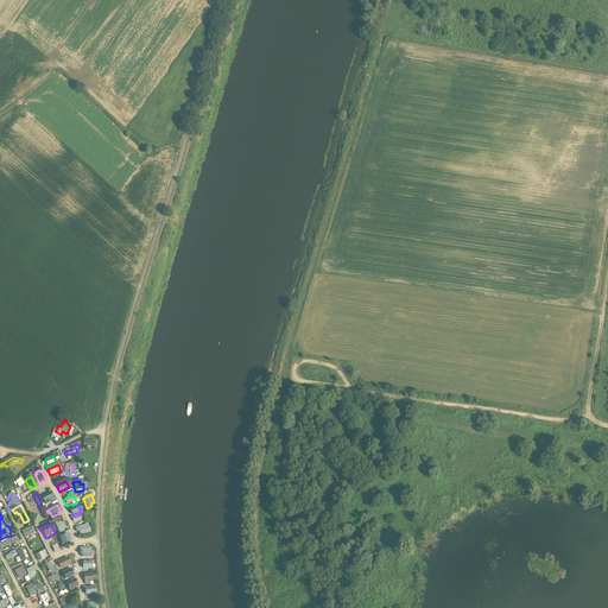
[(77,527),(75,529),(76,533),(78,533),(80,537),(89,534),(86,526),(78,529),(77,527)]
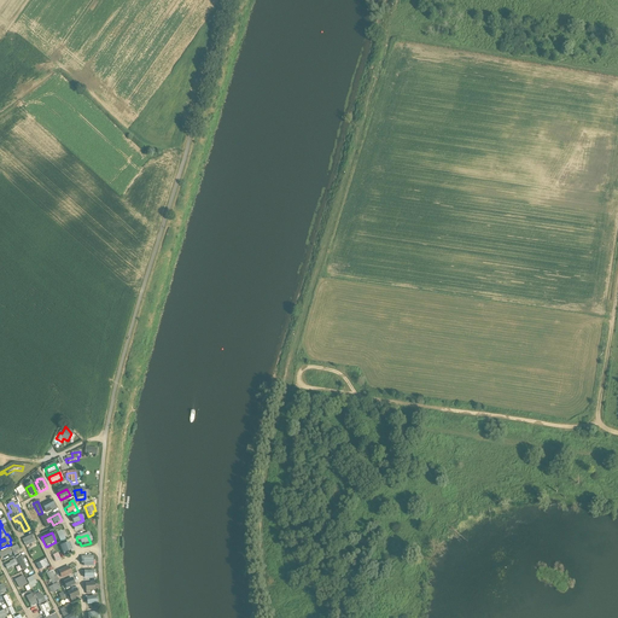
[(31,536),(22,541),(25,548),(35,543),(31,536)]
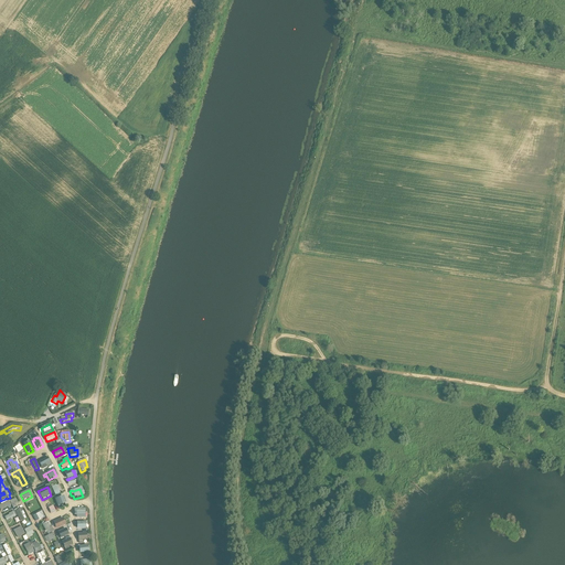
[(63,497),(54,500),(57,507),(59,509),(65,507),(64,504),(65,503),(63,497)]
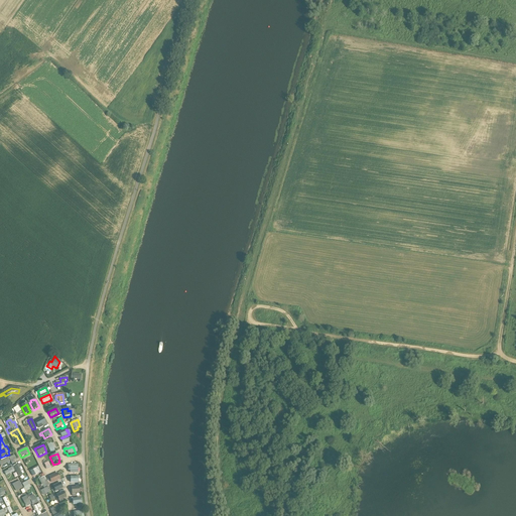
[(7,459),(0,462),(0,466),(0,467),(9,463),(7,459)]
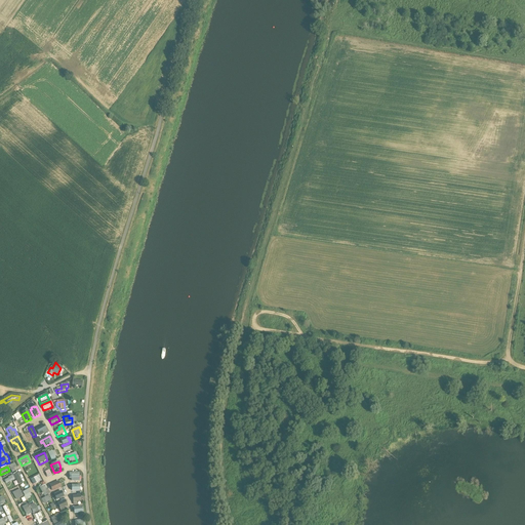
[(16,473),(12,475),(18,485),(23,483),(21,481),(23,480),(19,473),(17,474),(16,473)]
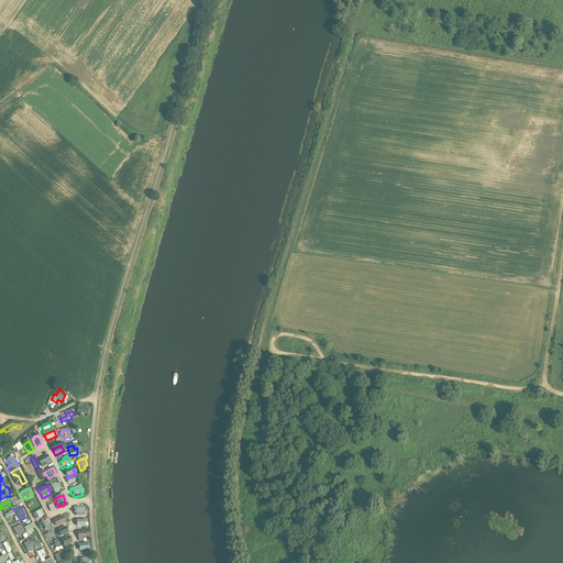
[(41,510),(32,515),(35,520),(41,518),(44,517),(41,510)]
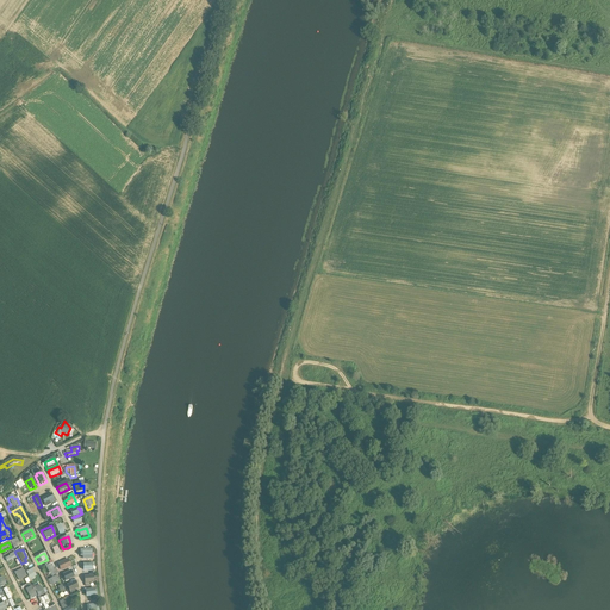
[(10,556),(4,560),(6,564),(16,559),(13,554),(8,556),(10,556)]
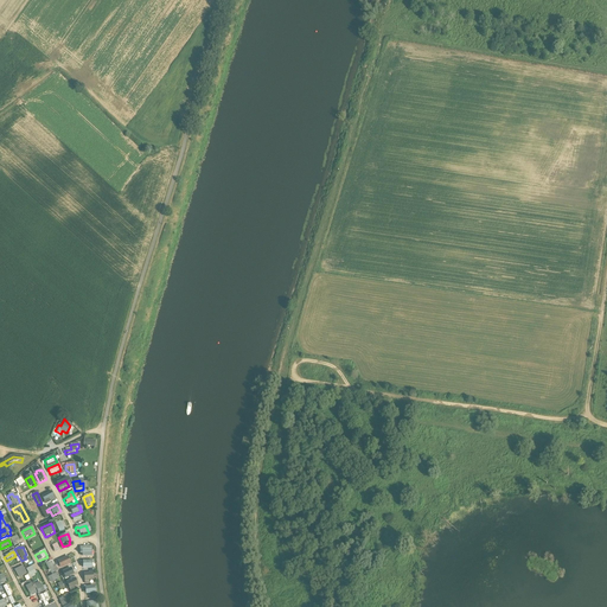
[(66,557),(57,562),(61,569),(70,564),(66,557)]
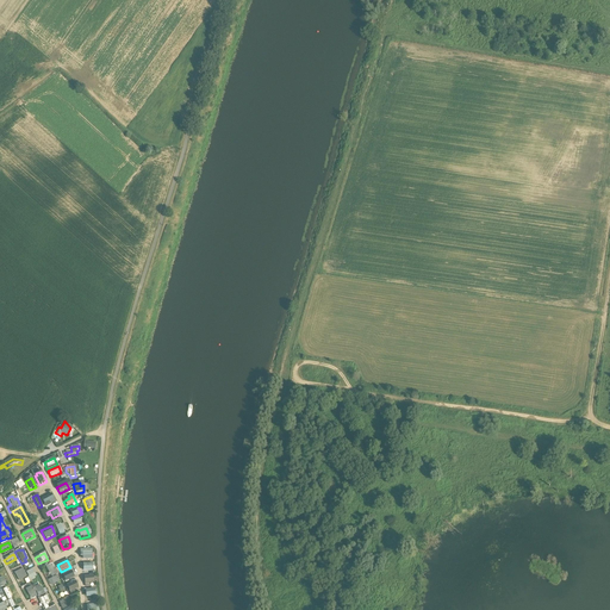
[(53,564),(45,567),(51,578),(57,574),(54,568),(54,570),(53,568),(54,567),(53,564)]
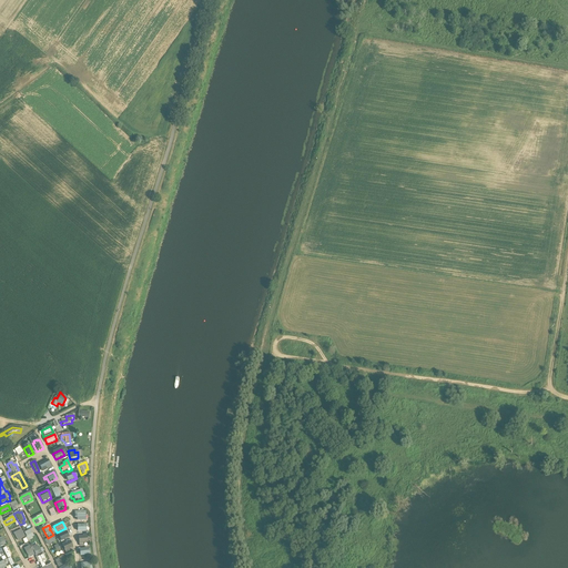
[(21,530),(13,535),(17,541),(24,538),(21,530)]
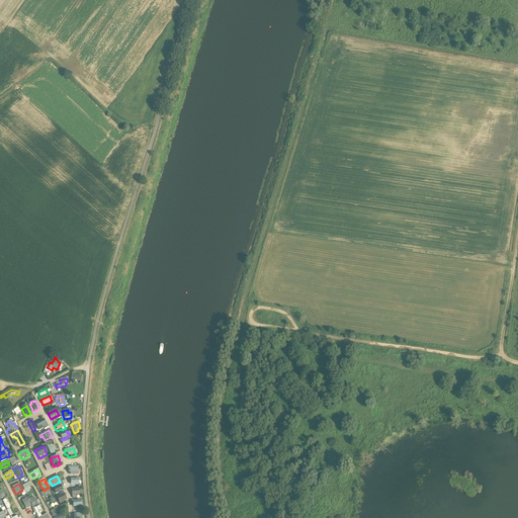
[(27,484),(21,487),(24,492),(23,492),(25,495),(26,494),(26,492),(30,490),(27,484)]
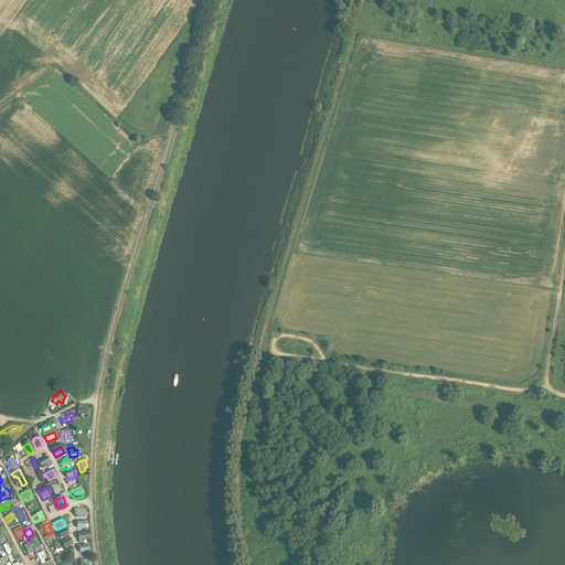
[(65,529),(57,533),(61,540),(68,535),(65,529)]
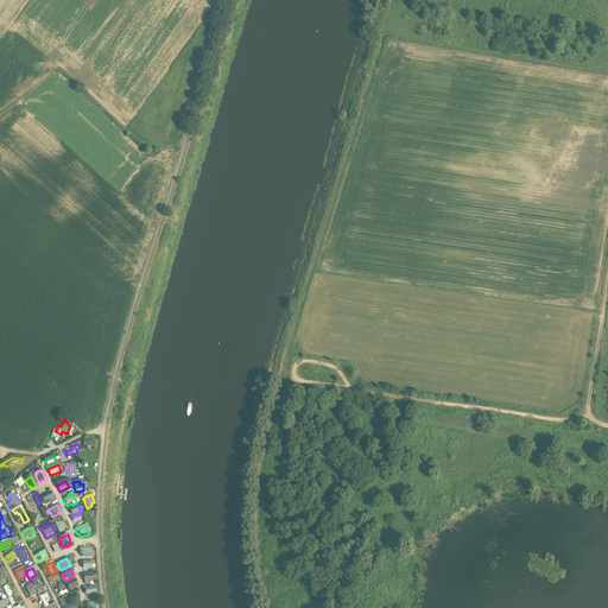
[(56,575),(46,580),(50,586),(59,580),(56,575)]
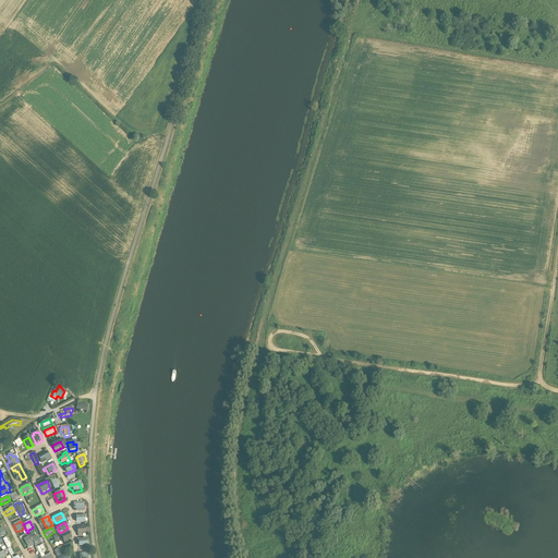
[(69,532),(60,535),(64,545),(69,543),(68,541),(71,538),(69,532)]
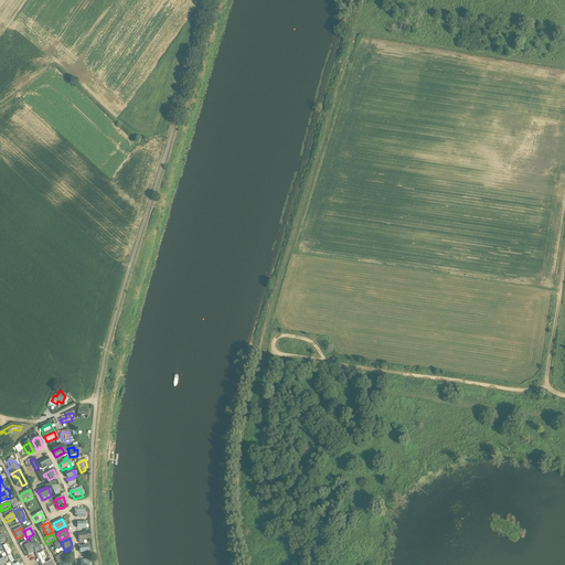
[(30,545),(32,550),(33,548),(35,554),(42,551),(39,544),(38,544),(36,542),(30,545)]
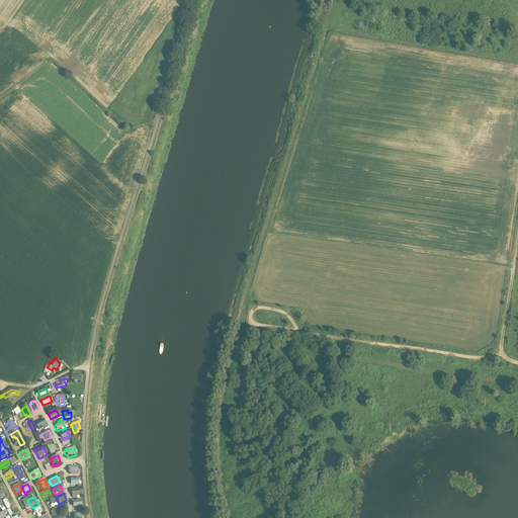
[(29,504),(27,500),(26,498),(21,501),(26,510),(31,507),(29,504)]
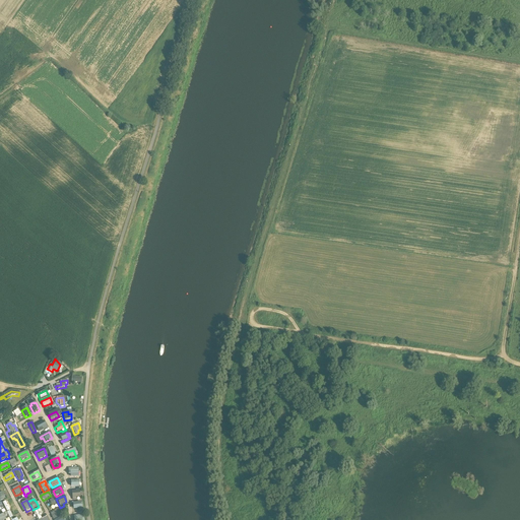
[(7,502),(1,505),(3,507),(6,511),(10,509),(7,502)]
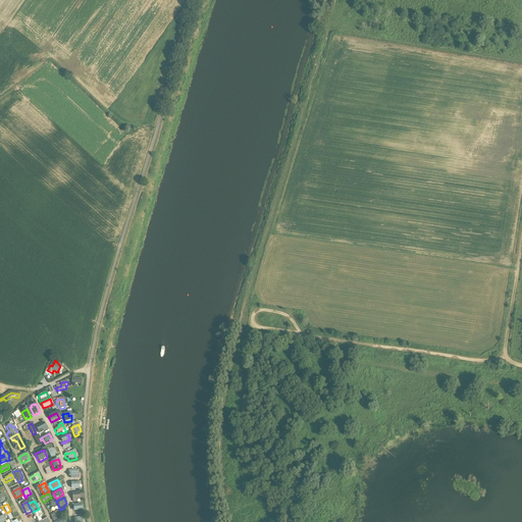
[(5,515),(4,516),(5,519),(7,518),(8,520),(14,517),(11,511),(5,514),(5,515)]
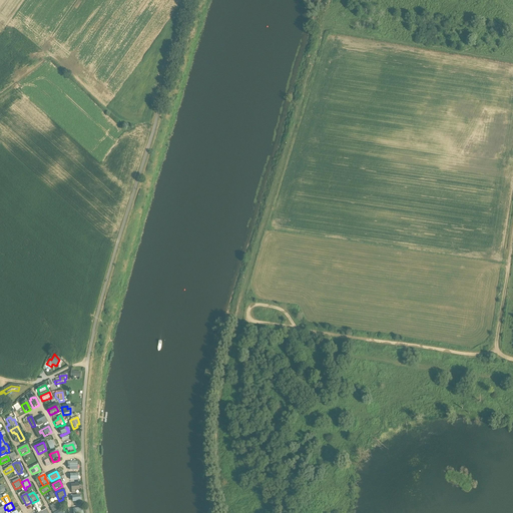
[(53,505),(49,507),(51,512),(52,512),(60,509),(56,502),(52,504),(53,505)]
